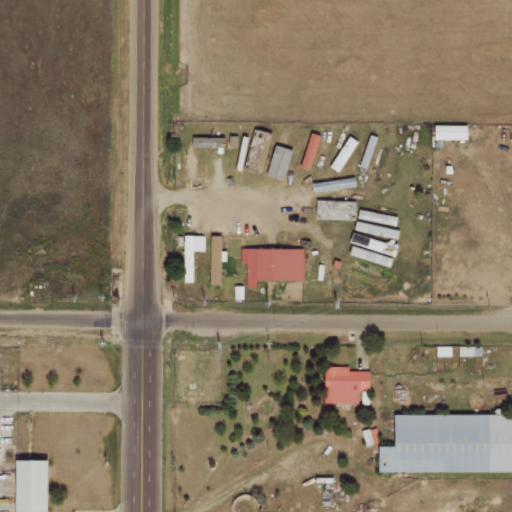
[(463,139),(463,125),(431,125),(430,139),(463,139)]
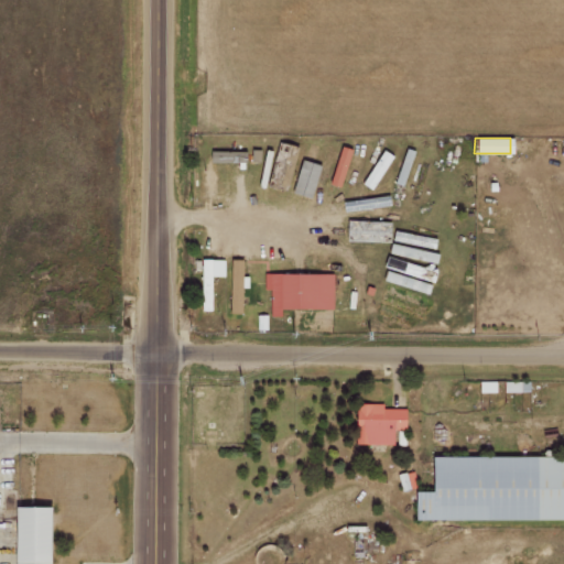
[(289,193),(300,197),(317,145),(306,141),(289,193)]
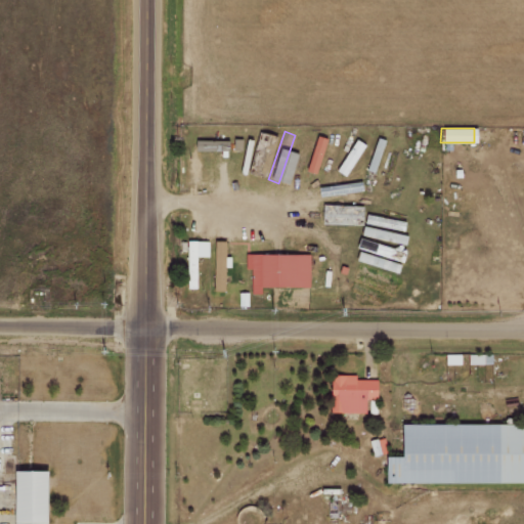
[(306,146),(297,143),(284,184),(293,187),(306,146)]
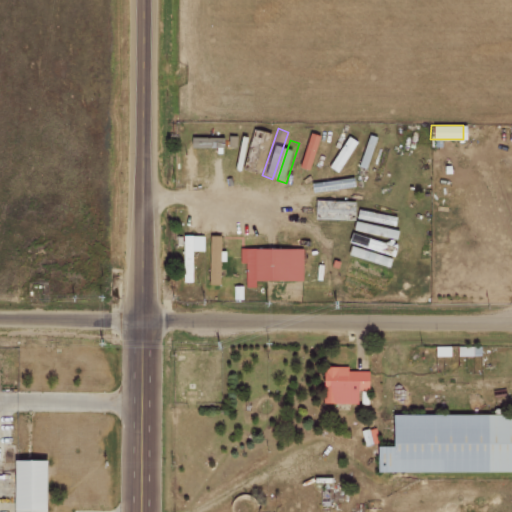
[(353,201),(313,199),(313,217),(352,219),(353,201)]
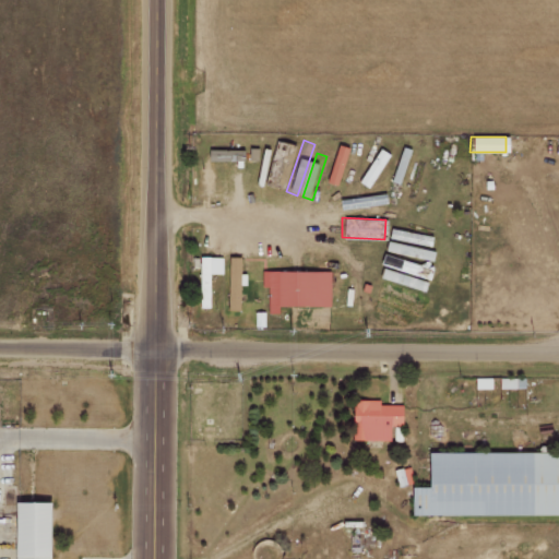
[(209,307),(209,274),(222,274),(222,257),(199,257),(199,307),(209,307)]
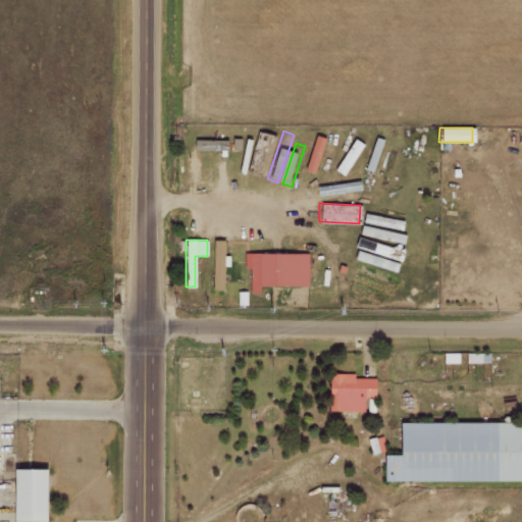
[(224,240),(213,240),(212,290),(222,290),(224,240)]
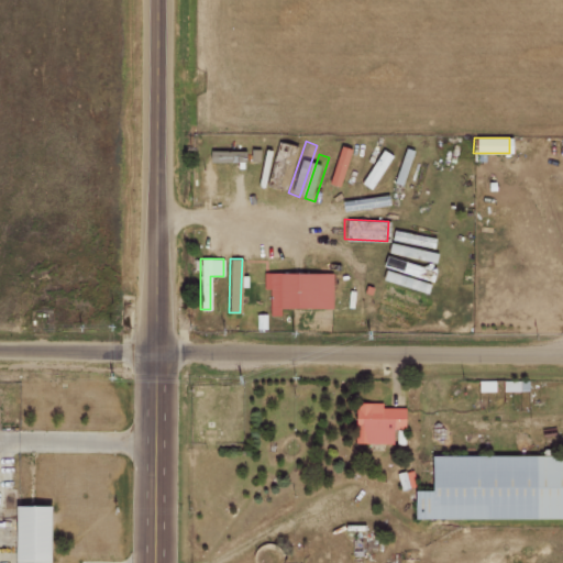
[(332,274),(263,273),(263,289),(269,289),(269,315),(279,315),(279,307),(332,308),(332,274)]
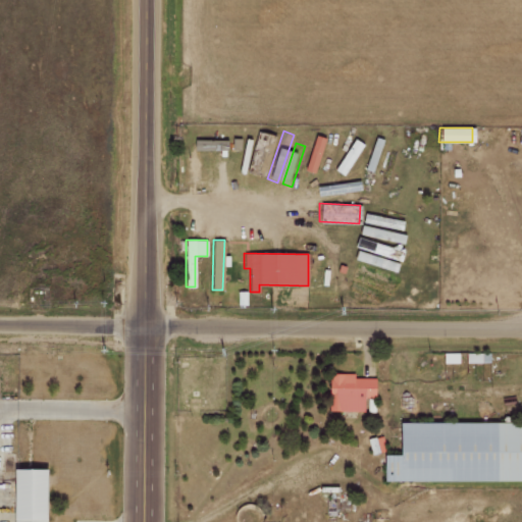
[(364,289),(383,295),(385,289),(376,285),(377,283),(366,281),(364,289)]
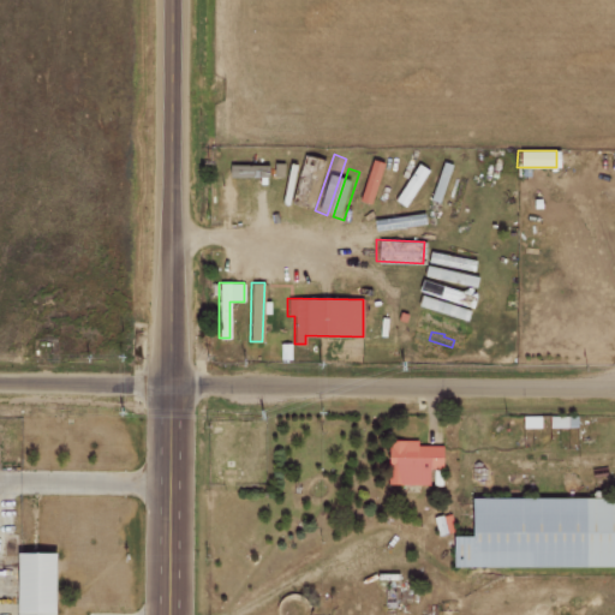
[(549,427),(575,427),(575,416),(549,416),(549,427)]
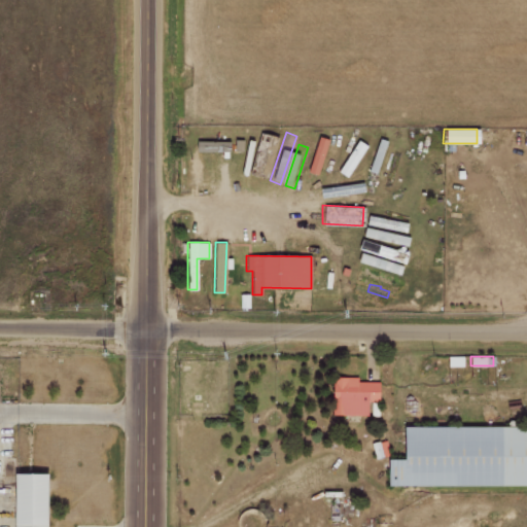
[(334,415),(366,415),(366,401),(380,401),(380,381),(357,381),(357,377),(334,377),(334,415)]
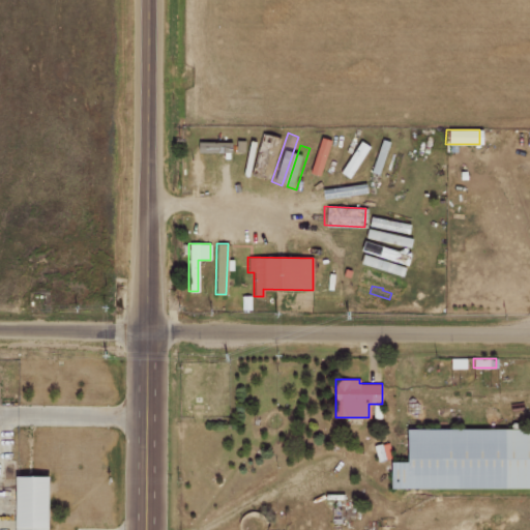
[(529,428),(408,429),(408,462),(391,462),(392,489),(529,488),(529,428)]
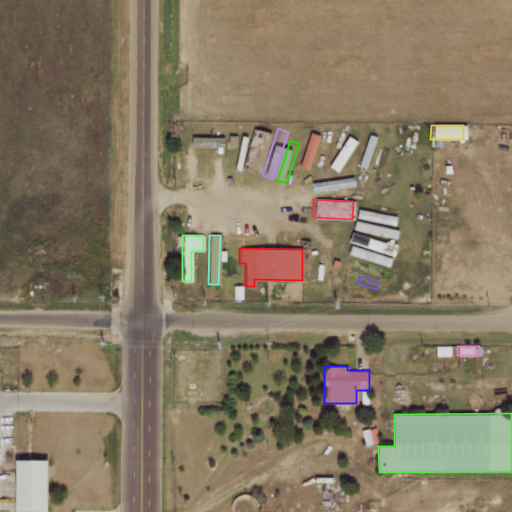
[(9,511),(9,460),(41,460),(41,511),(9,511)]
